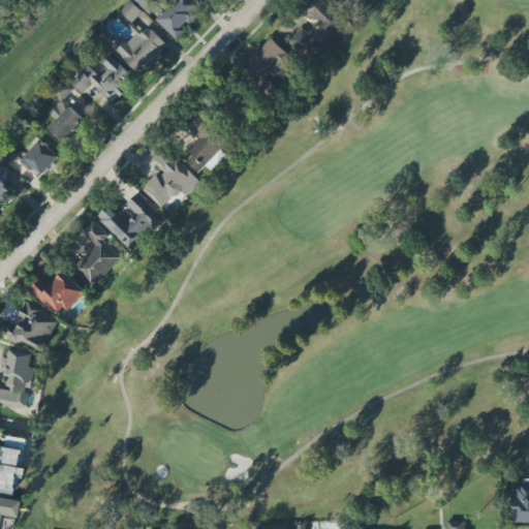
[(135,0),(151,16),(162,4),(158,0),(135,0)]
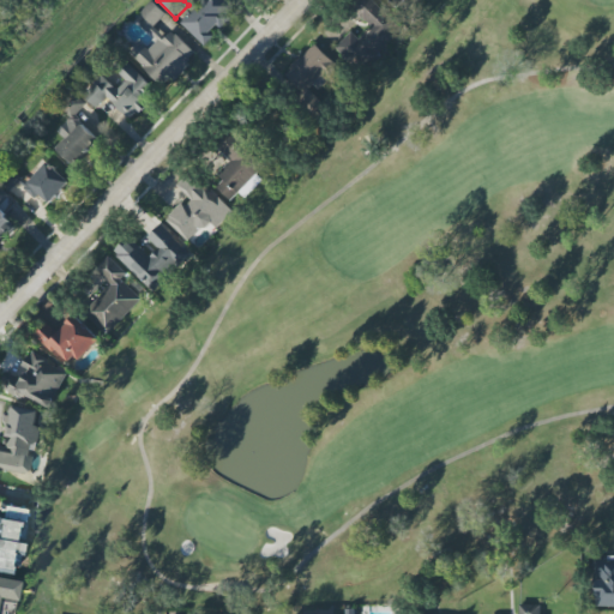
[(181,24),(205,47),(216,37),(214,35),(238,8),(228,0),(198,0),(202,4),(181,24)]
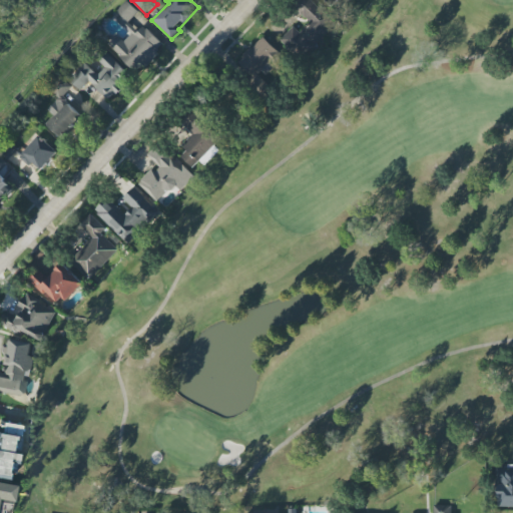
[(310,0),(298,0),(293,5),(311,23),(301,34),(294,27),(280,41),(303,62),(338,26),(310,0)]
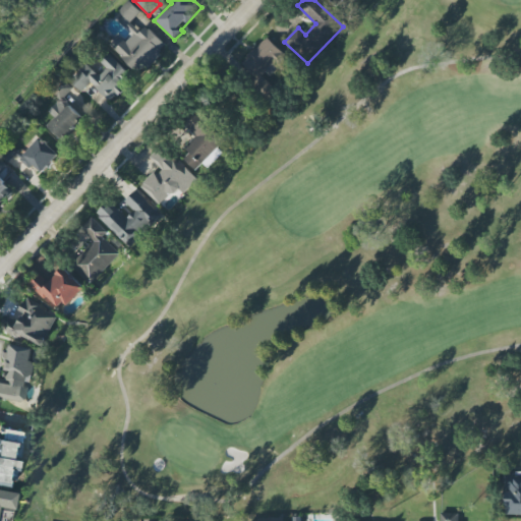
[(348,0),(330,0),(340,9),(348,0)]
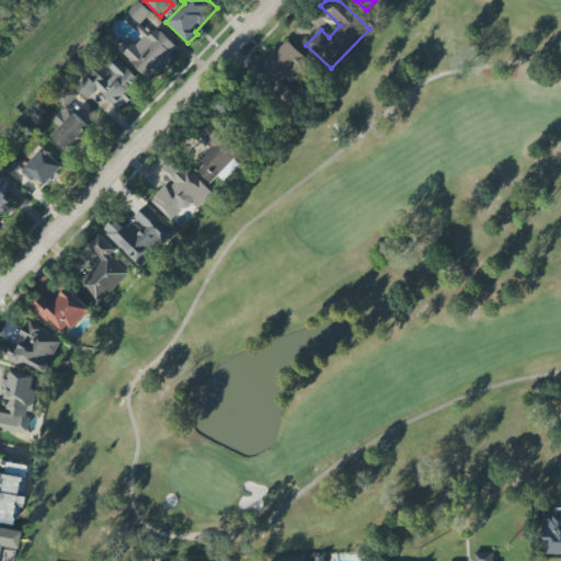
[(117,50),(153,81),(181,49),(158,30),(153,36),(141,25),(152,12),(140,2),(125,21),(145,37),(137,46),(127,38),(117,50)]
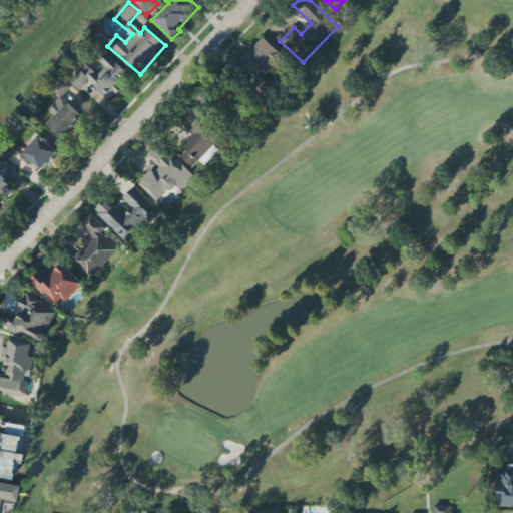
[(284,57),(265,37),(237,63),(261,88),(266,83),(261,79),(284,57)]
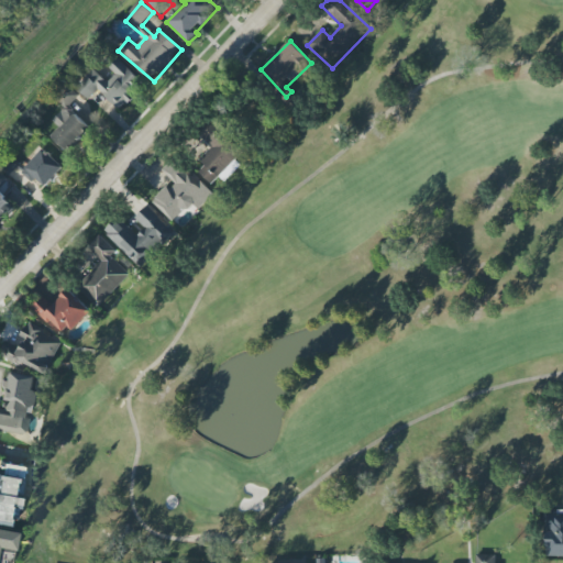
[(100,90),(120,110),(145,84),(122,63),(106,79),(95,69),(77,87),(90,100),(100,90)]
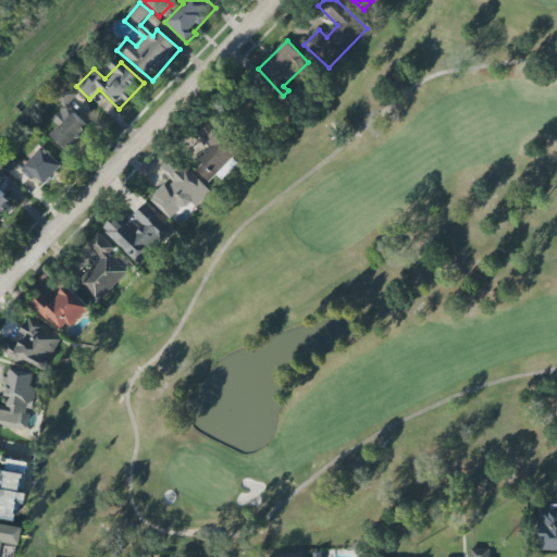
[(69,151),(91,127),(69,106),(78,95),(67,84),(56,97),(65,107),(52,120),(61,127),(52,136),(69,151)]
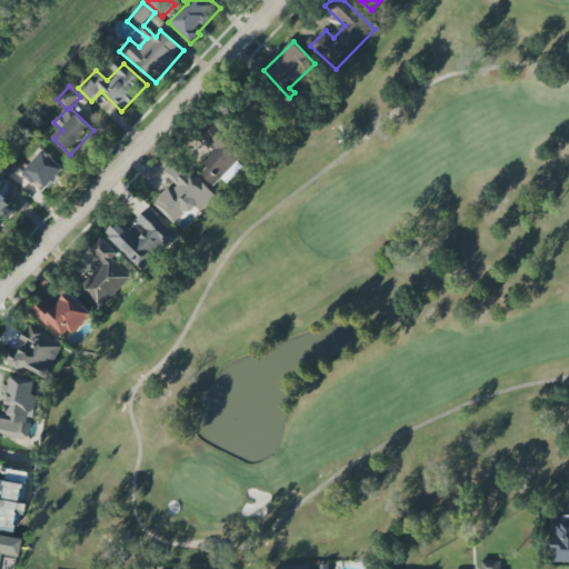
[(66,169),(43,151),(23,175),(35,185),(38,180),(49,189),(66,169)]
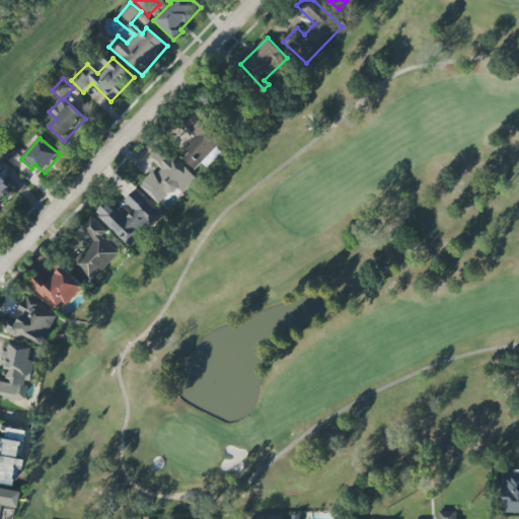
[(149,158),(159,167),(141,187),(160,206),(177,188),(183,194),(197,180),(160,146),(149,158)]
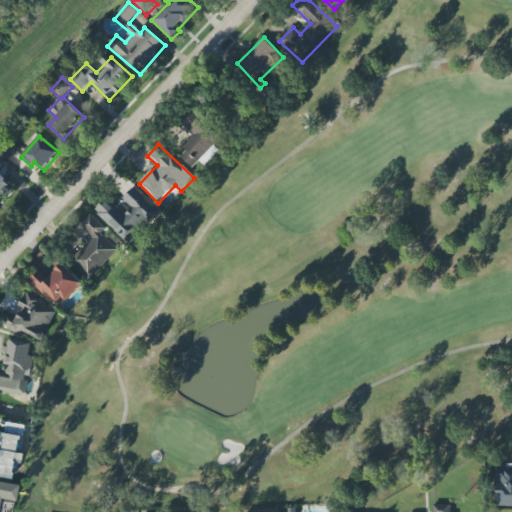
[(0,166),(0,201),(14,187),(1,174),(10,164),(6,161),(0,166)]
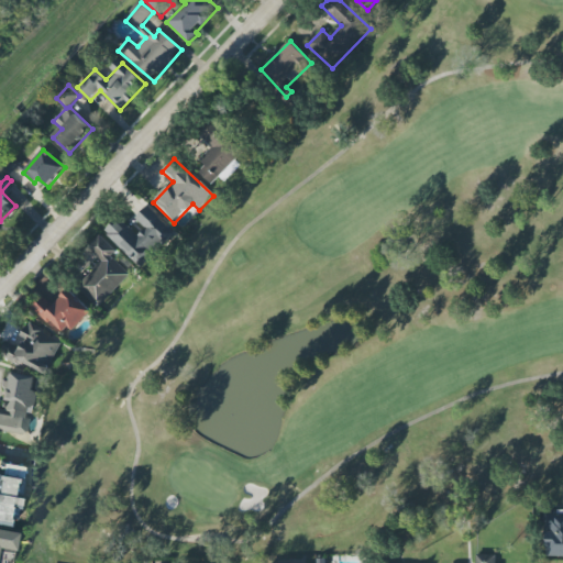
[(175,233),(146,207),(135,219),(145,229),(138,236),(118,218),(103,232),(142,268),(175,233)]
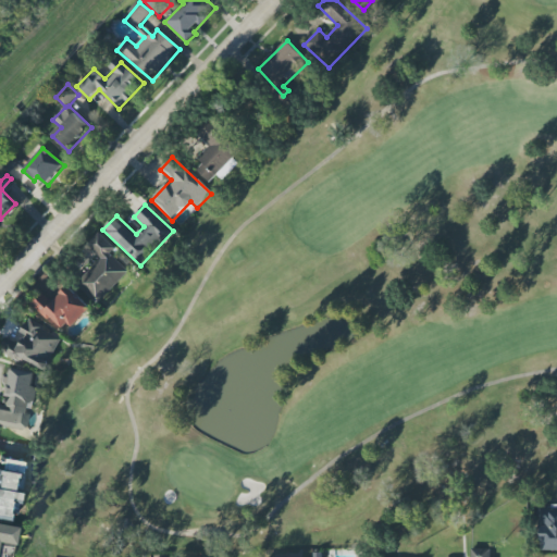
[(88,245),(102,260),(77,282),(97,304),(130,273),(111,252),(115,249),(100,233),(88,245)]
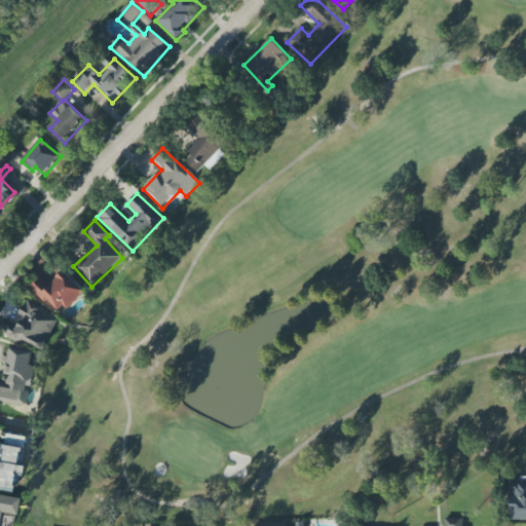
[(85,290),(65,270),(50,287),(40,277),(32,288),(62,315),(85,290)]
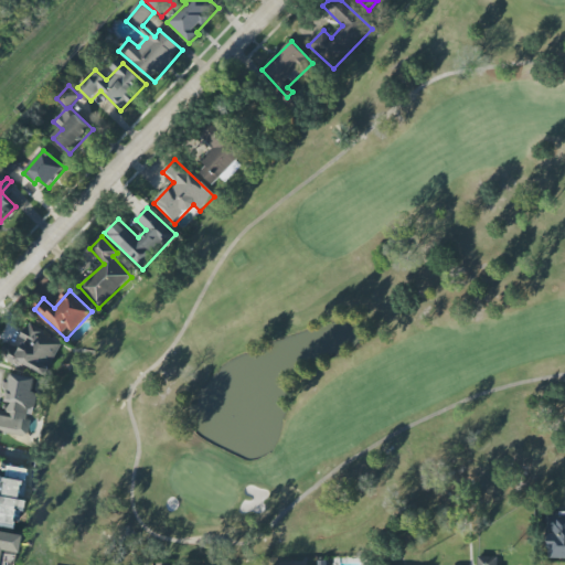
[(45,377),(63,342),(30,326),(18,349),(7,343),(1,355),(45,377)]
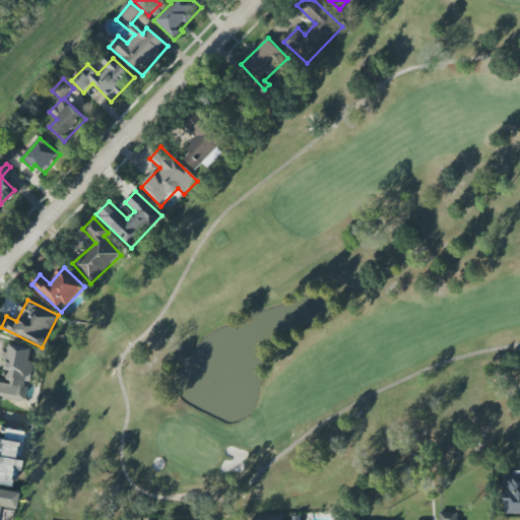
[(0,397),(25,401),(31,363),(30,363),(34,348),(11,345),(6,380),(0,379),(0,397)]
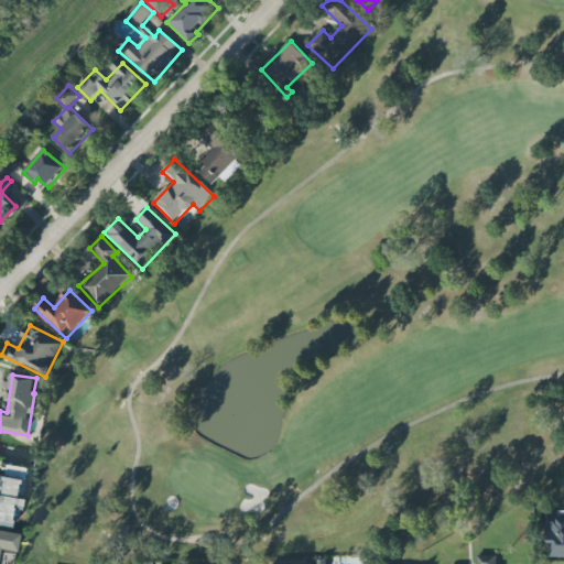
[(24,468),(1,465),(0,475),(0,525),(17,529),(24,468)]
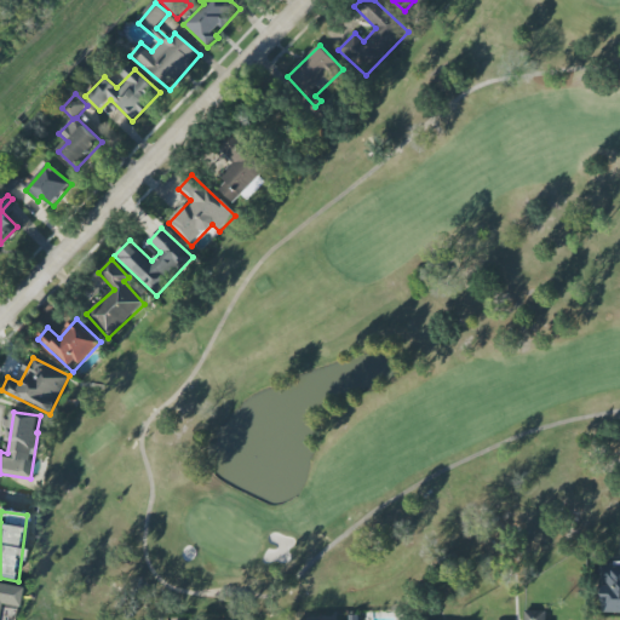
[(619,568),(603,568),(601,613),(619,613),(619,568)]
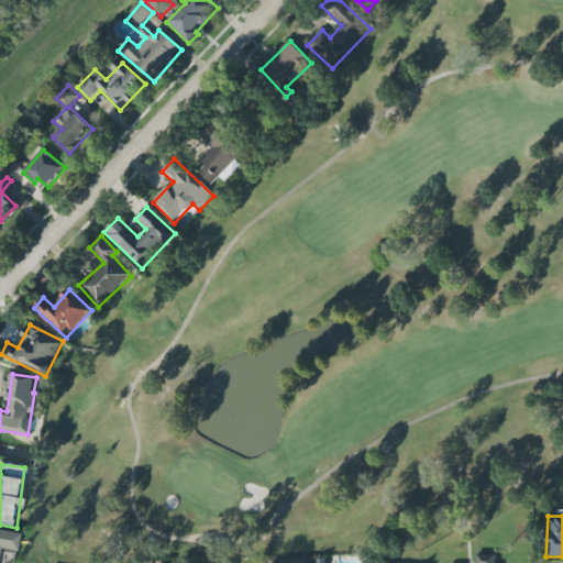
[(0,549),(15,552),(19,533),(0,530),(0,549)]
